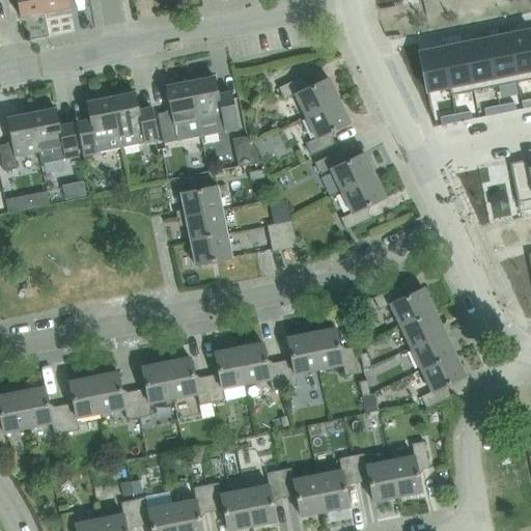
[(16,0),(20,18),(45,12),(40,0),(16,0)]
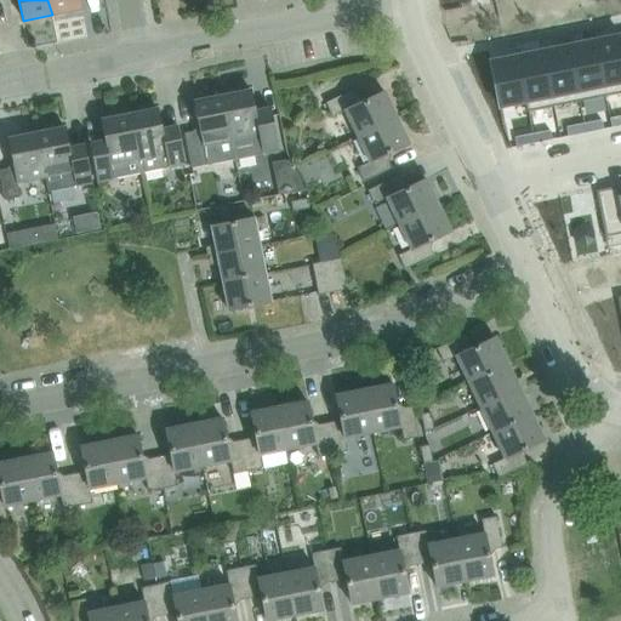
[(47,0),(52,15),(80,10),(78,0),(47,0)]
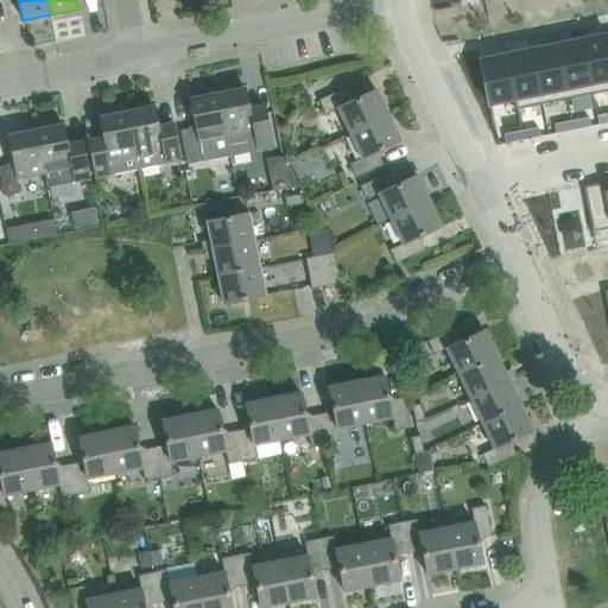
[(607,39),(607,35),(581,39),(593,94),(607,90),(607,39)]
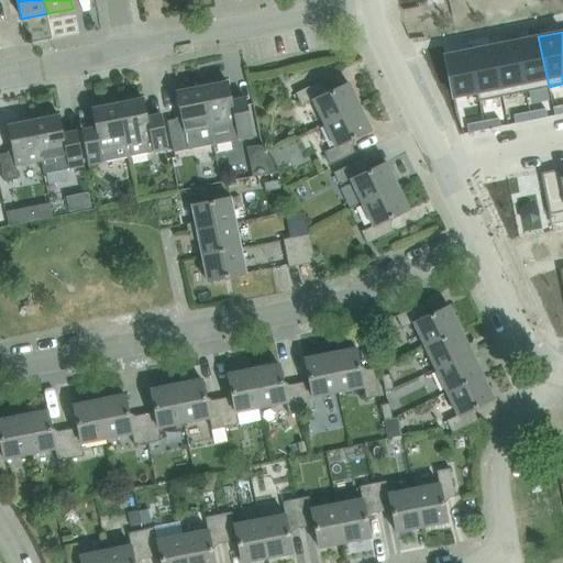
[(538,36),(515,41),(525,92),(549,87),(538,36)]
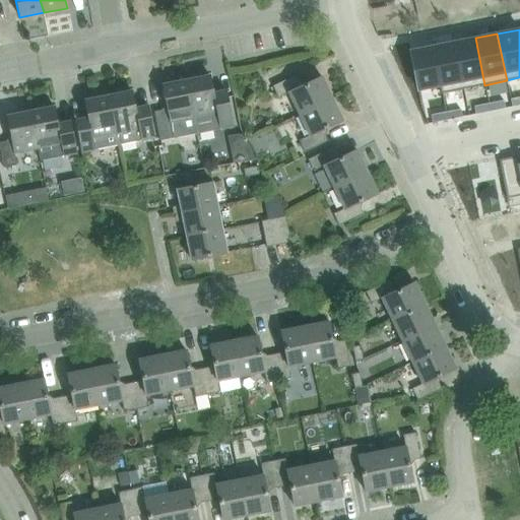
[(475,38),(453,43),(462,89),(484,85),(475,38)]
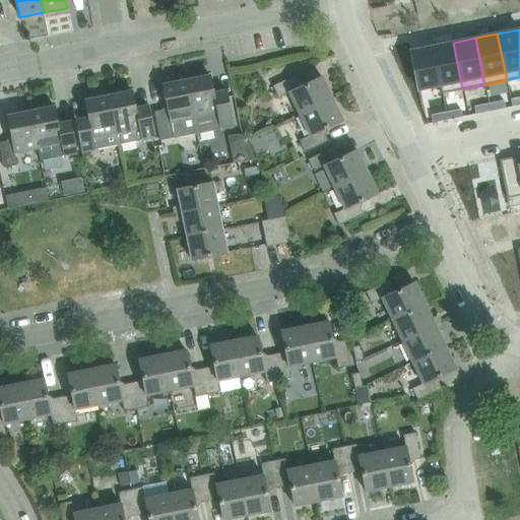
[(453,43),(432,47),(439,85),(441,93),(462,89),(453,43)]
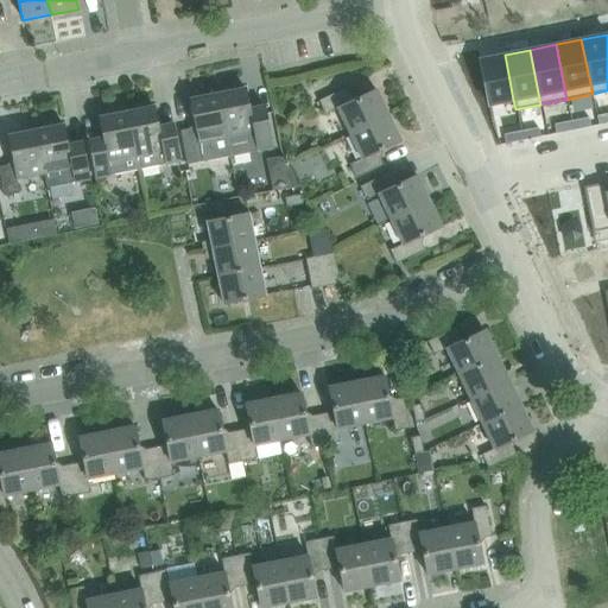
[(505,55),(479,59),(488,106),(513,100),(505,55)]
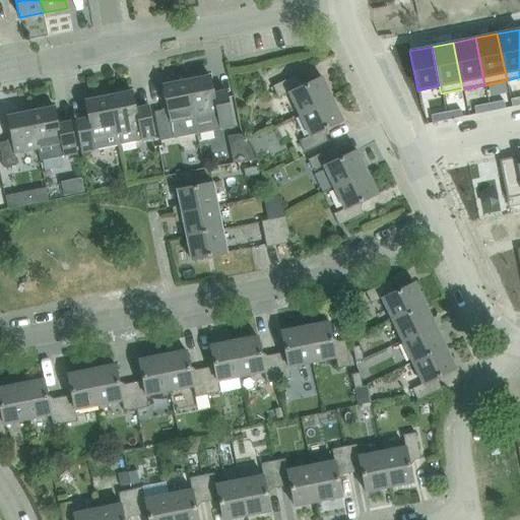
[(209,75),(185,79),(193,117),(192,118),(196,134),(219,129),(233,126),(226,98),(224,85),(212,88),(209,75)]
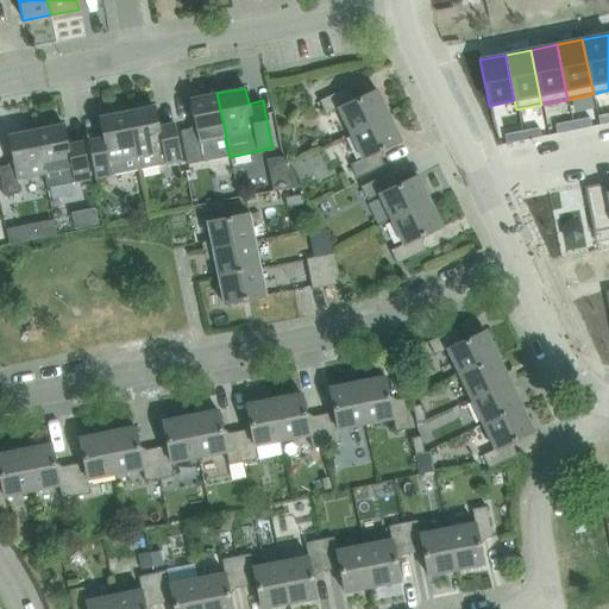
[(347,88),(319,101),(325,114),(338,108),(350,133),(388,115),(376,89),(353,100),(347,88)]
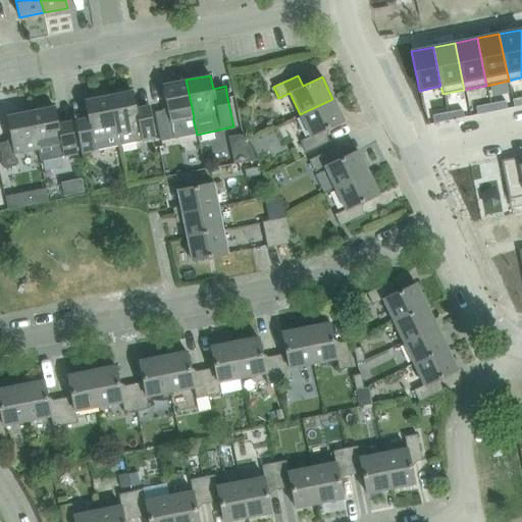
[(167,109),(154,112),(160,141),(173,139),(197,135),(193,118),(194,117),(186,80),(162,85),(167,109)]
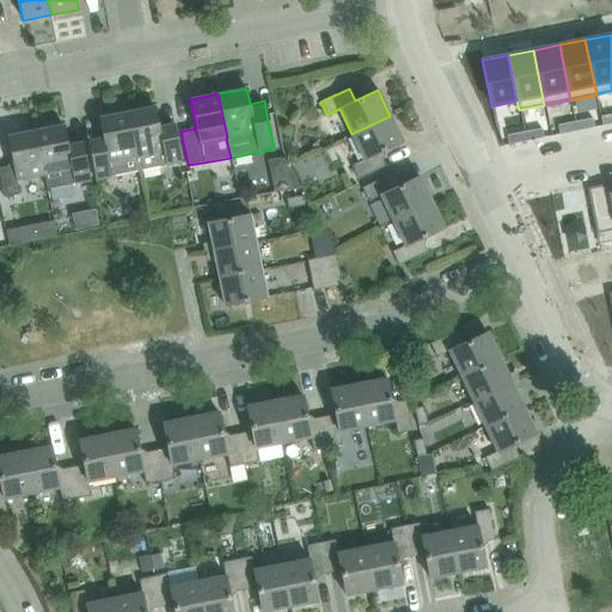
[(139,171),(159,166),(182,163),(176,133),(160,135),(154,106),(127,112),(139,171)]
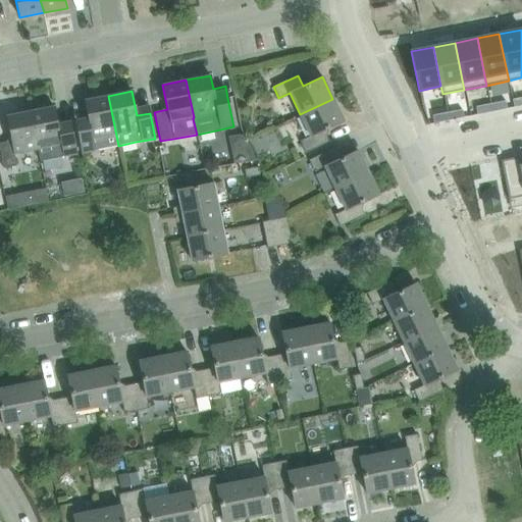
[(82,153),(118,146),(108,96),(84,101),(89,125),(76,127),(82,153)]
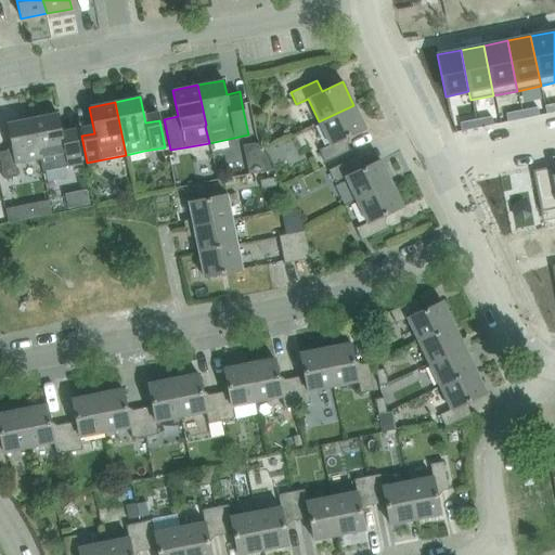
[(554,103),(544,106),(545,115),(554,112),(554,103)]
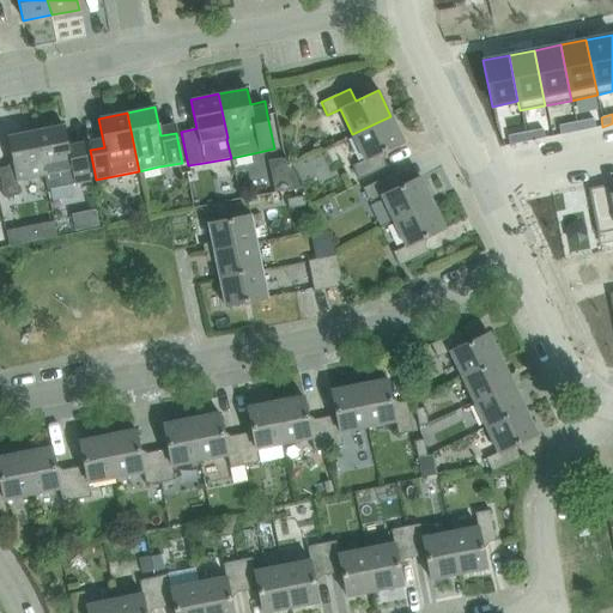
[(390,116),(352,134),(364,161),(351,165),(358,180),(387,165),(380,153),(402,141),(390,116)]
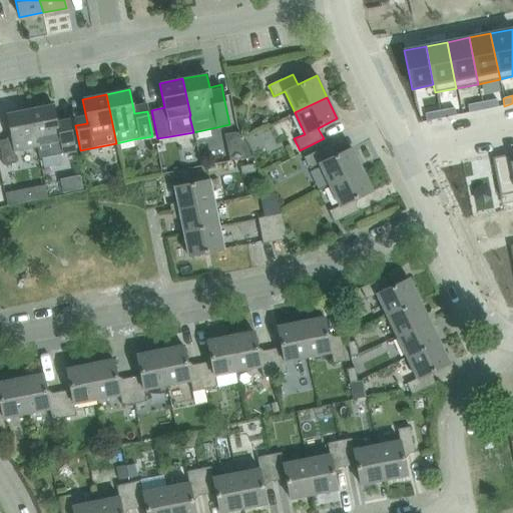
[(496,99),(482,102),(483,110),(498,107),(496,99)]
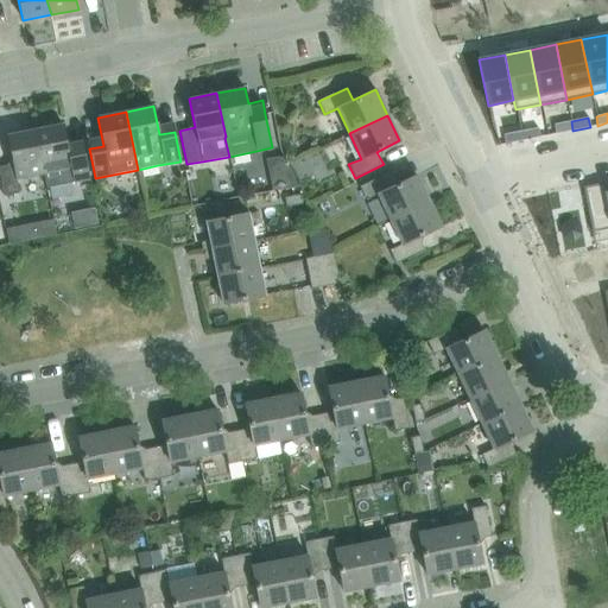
[(571,121),(553,125),(556,134),(572,131),(571,121)]
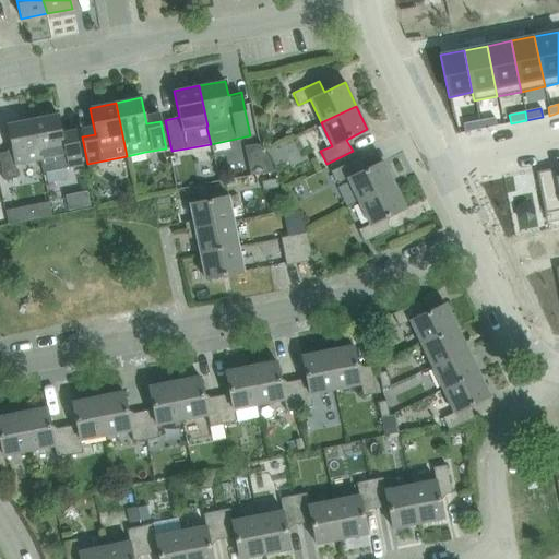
[(58,114),(32,119),(40,159),(66,154),(68,167),(82,165),(74,129),(61,132),(58,114)]
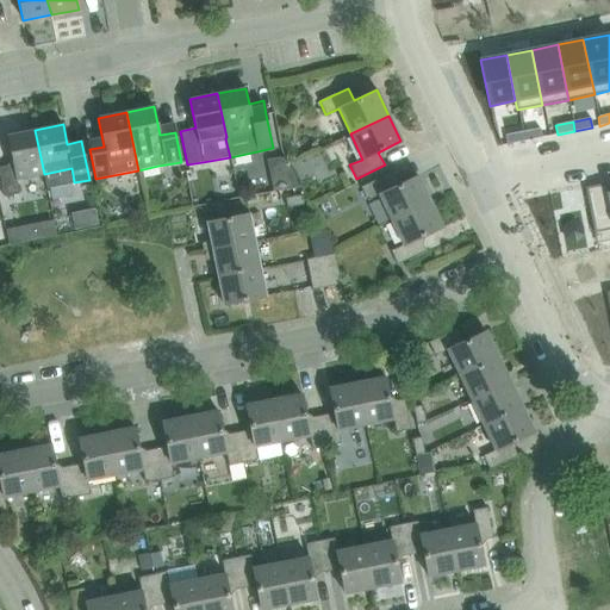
[(540,129),(522,132),(524,141),(541,137),(540,129)]
